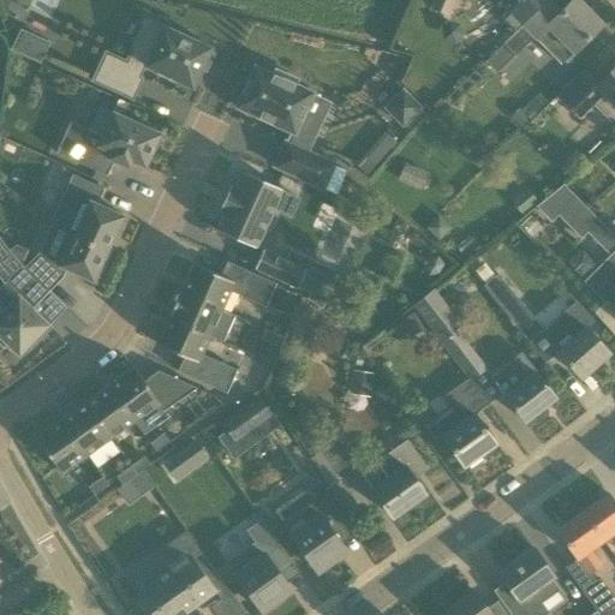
[(433,0),(429,9),(447,16),(453,0),(433,0)]
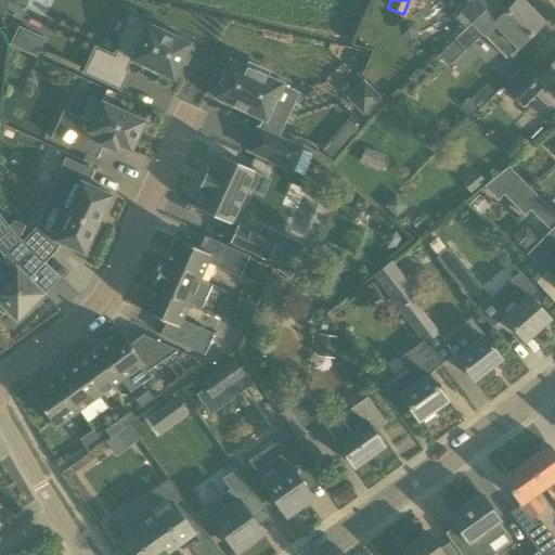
[(480,33),(506,57),(543,22),(521,0),(517,0),(506,12),(494,0),(493,0),(454,39),(464,49),(480,33)]
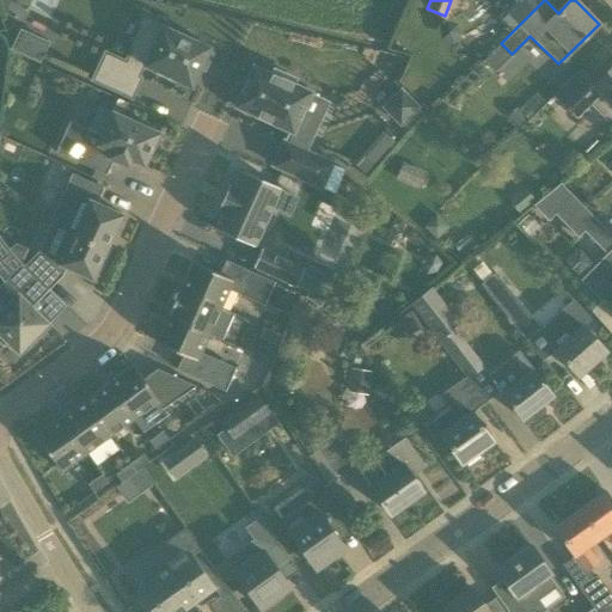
[(92,80),(132,98),(140,79),(138,78),(144,65),(158,72),(158,73),(172,79),(191,87),(200,68),(204,71),(212,54),(208,53),(209,48),(163,26),(154,44),(148,42),(144,51),(133,47),(126,62),(105,53),(92,80)]
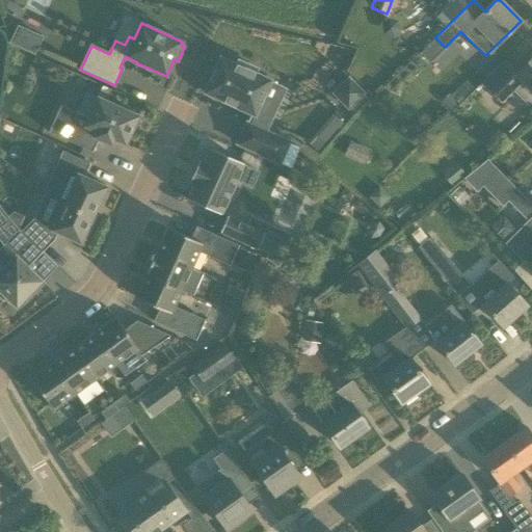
[(34,53),(41,37),(18,27),(11,43),(34,53)]
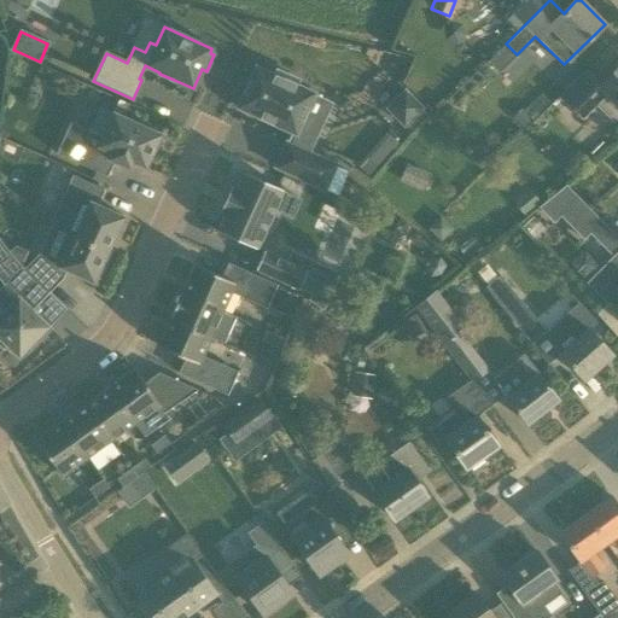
[(596,105),(614,123),(617,120),(617,66),(599,86),(584,70),(559,95),(582,120),(596,105)]
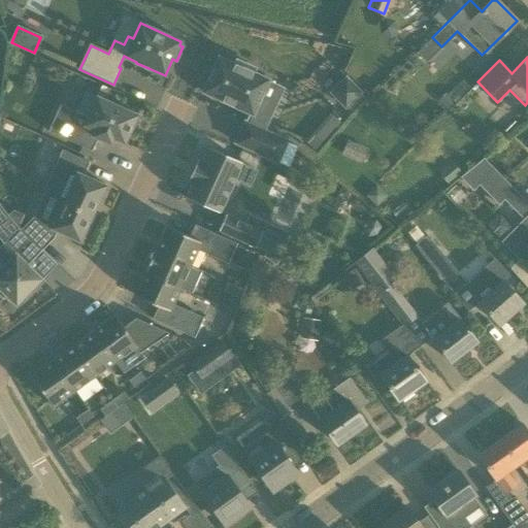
[(277,162),(287,141),(263,130),(270,117),(260,112),(266,100),(260,98),(267,80),(253,73),(255,69),(236,61),(234,65),(219,58),(203,92),(251,113),(246,123),(244,122),(235,143),(277,162)]
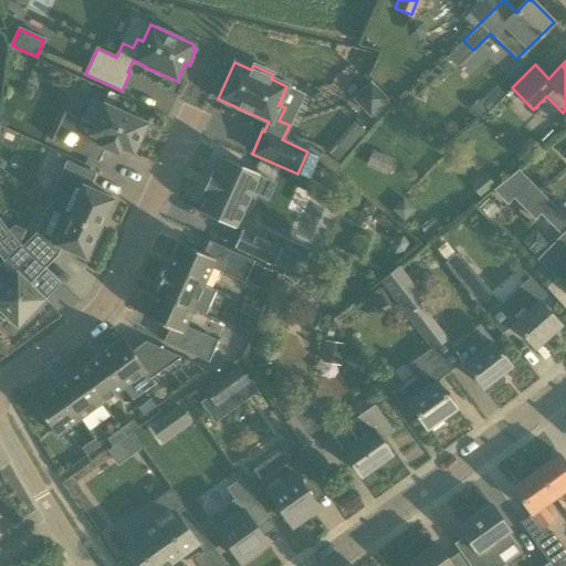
[(386,100),(370,84),(362,93),(362,106),(370,115),(386,100)]
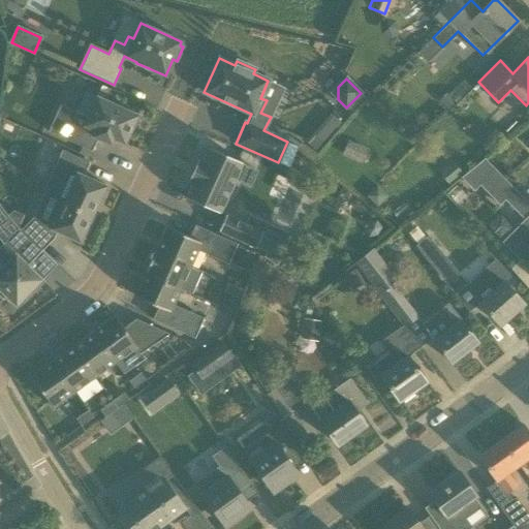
[(92,151),(98,138),(112,145),(114,139),(125,145),(138,116),(97,96),(88,117),(60,105),(49,131),(92,151)]
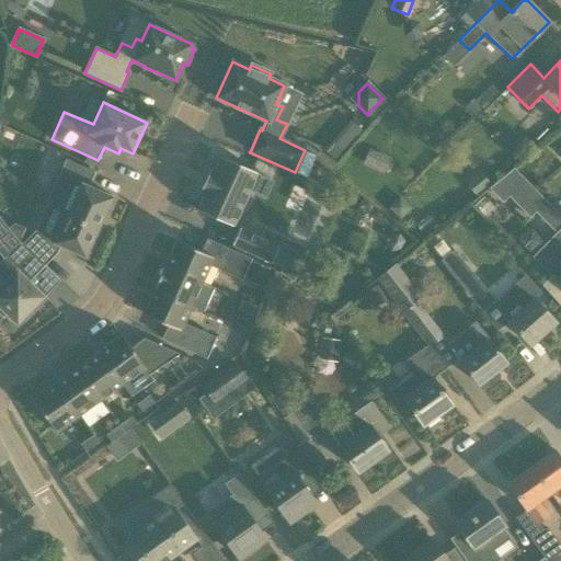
[(332,142),(324,150),(334,159),(342,150),(332,142)]
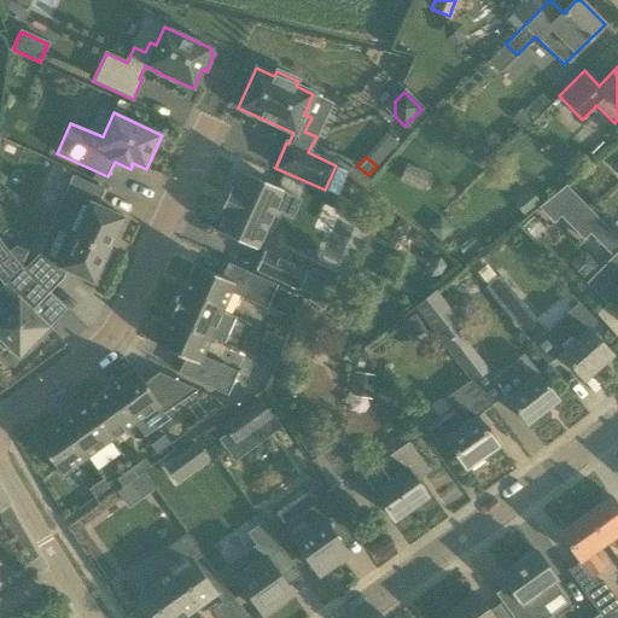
[(430,174),(407,164),(398,181),(419,191),(421,192),(430,174)]
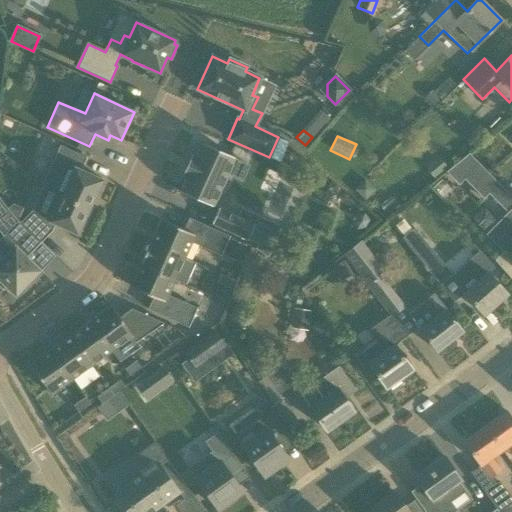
[(202,143),(196,156),(192,154),(187,165),(182,176),(186,178),(180,192),(212,207),(234,158),(202,143)]
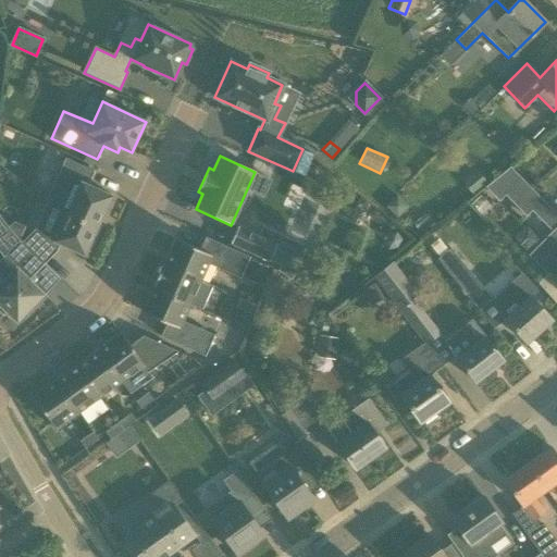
[(81,183),(67,211),(98,225),(112,196),(88,185),(94,171),(65,158),(59,173),(81,183)]
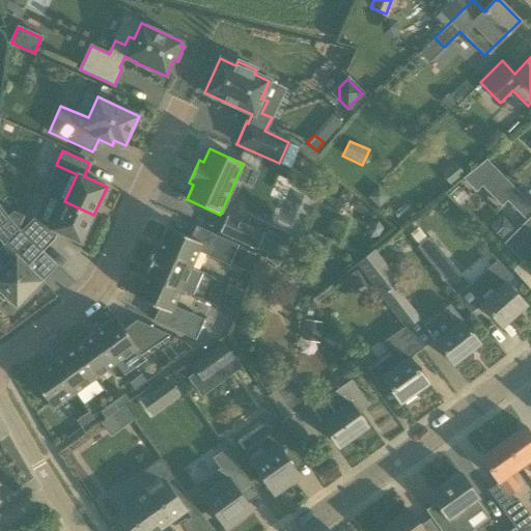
[(485,190),(503,175),(488,161),(474,175),(480,183),(479,184),(485,190)]
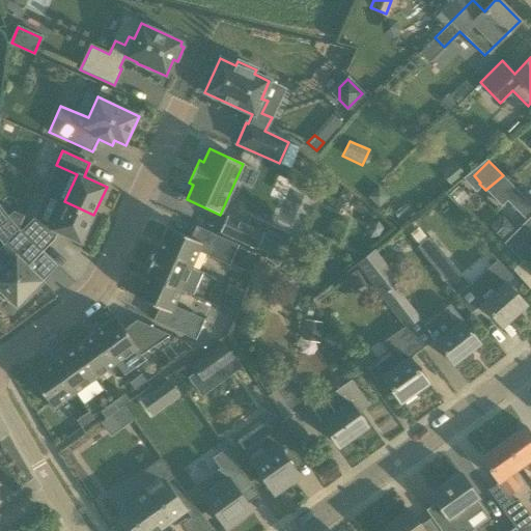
[(530,204),(503,175),(485,190),(500,204),(506,199),(526,219),(530,214),(530,204)]
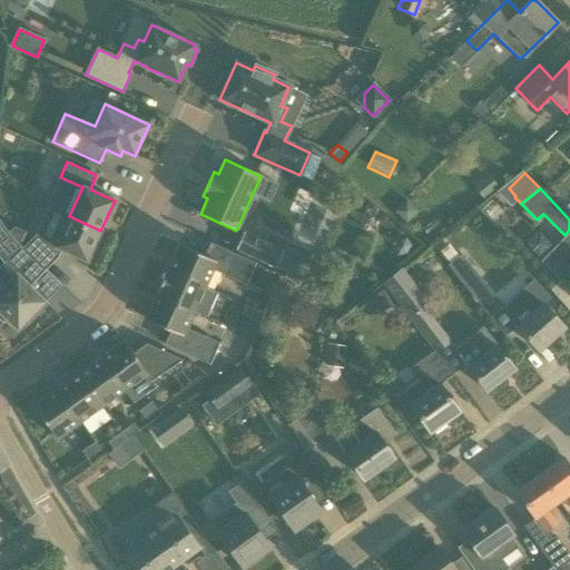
[(100,231),(69,216),(61,213),(48,243),(35,236),(22,248),(46,269),(58,257),(61,249),(87,262),(91,251),(95,252),(101,236),(99,235),(100,231)]
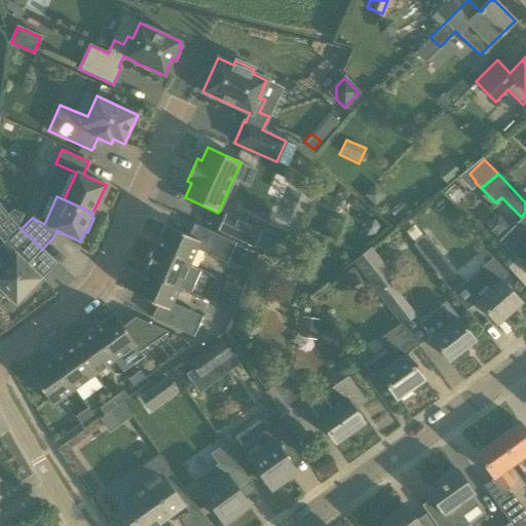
[(225,214),(218,230),(254,247),(261,230),(225,214)]
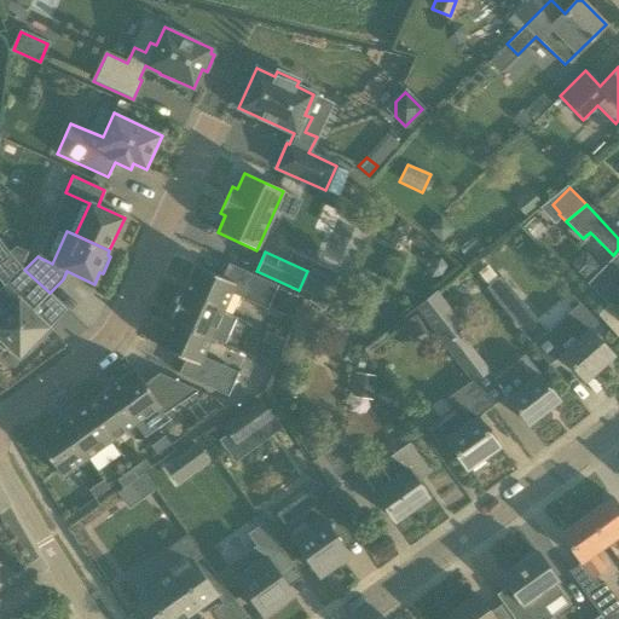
[(183,291),(181,294),(223,312),(231,293),(267,310),(277,285),(229,264),(223,278),(196,266),(184,293),(183,291)]
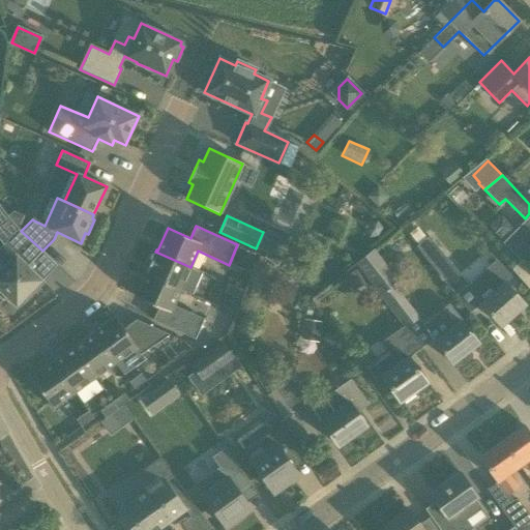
[(525,265),(529,269),(529,226),(522,234),(518,230),(504,243),(526,265),(525,265)]
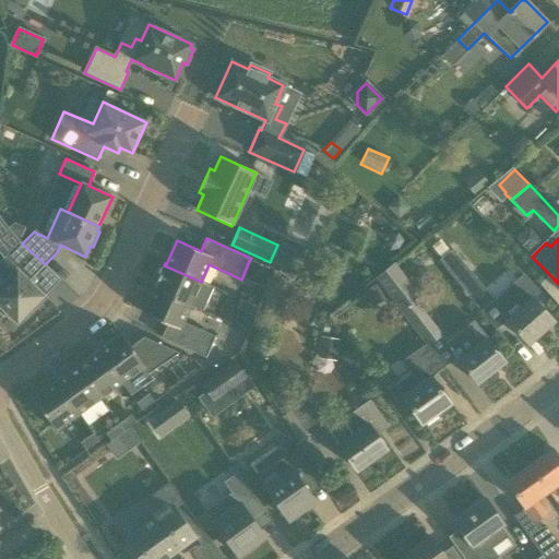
[(45,264),(22,244),(20,240),(0,259),(0,274),(6,280),(0,284),(0,313),(3,317),(4,316),(3,316),(6,313),(16,323),(27,313),(28,314),(47,296),(46,295),(45,296),(28,281),(45,264)]
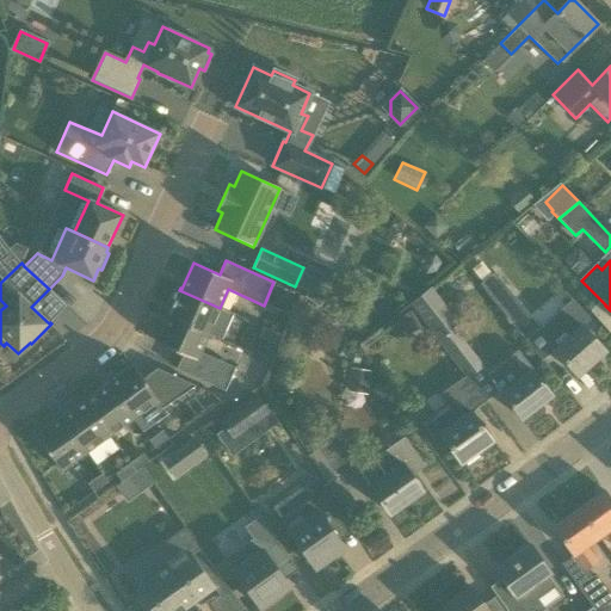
[(479,283),(524,339),(538,328),(493,272),(479,283)]
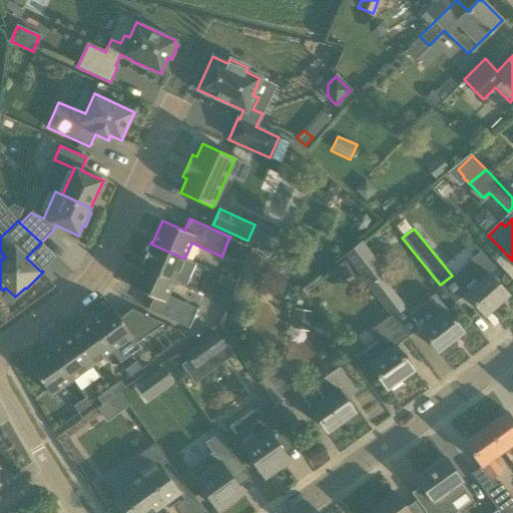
[(358,243),(348,251),(344,254),(391,316),(408,337),(420,329),(438,352),(463,333),(435,295),(410,314),(381,276),(385,272),(361,241),(358,243)]
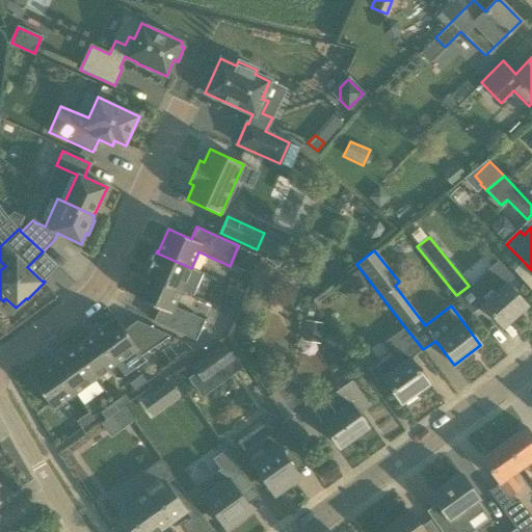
[(156,253),(147,273),(182,290),(191,268),(156,253)]
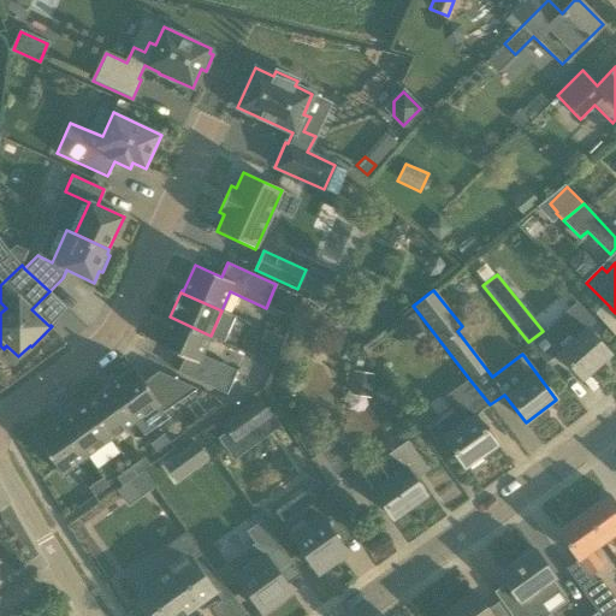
[(558,351),(582,379),(610,355),(586,327),(585,327),(569,309),(557,320),(573,339),(558,351)]
